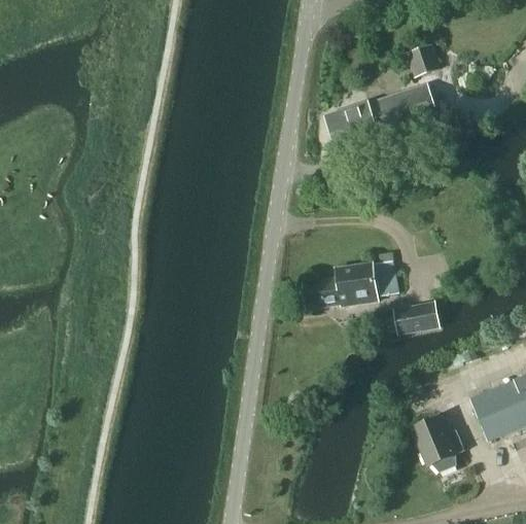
[(416,75),(440,68),(432,44),(409,53),(416,75)]
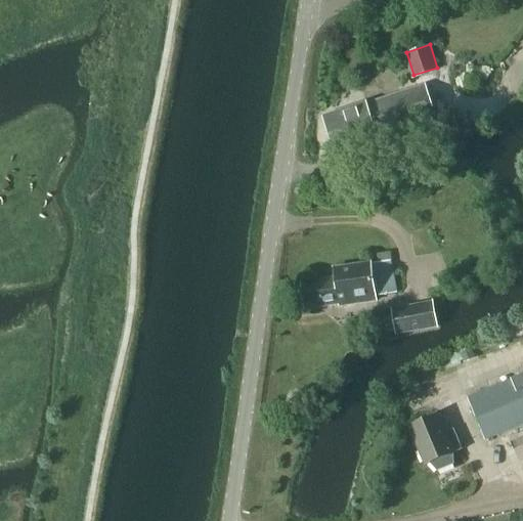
[(336,154),(379,139),(378,136),(436,118),(425,82),(323,115),(336,154)]
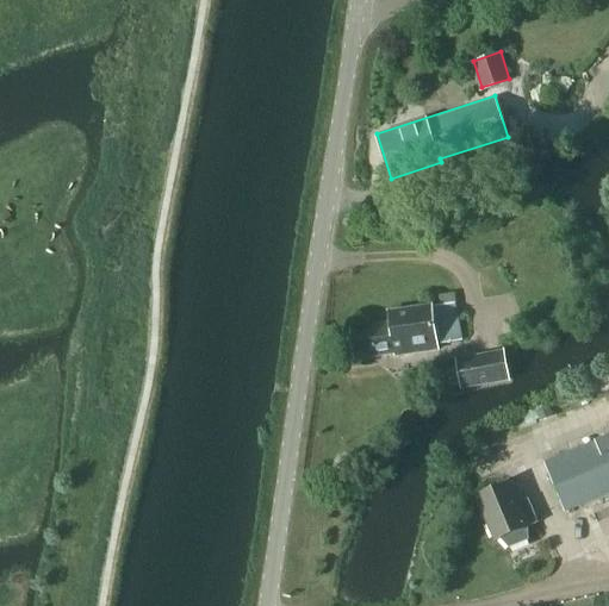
[(389,320),(352,326),(356,357),(404,350),(404,353),(439,348),(437,344),(463,341),(454,303),(433,306),(433,304),(387,310),(389,320)]
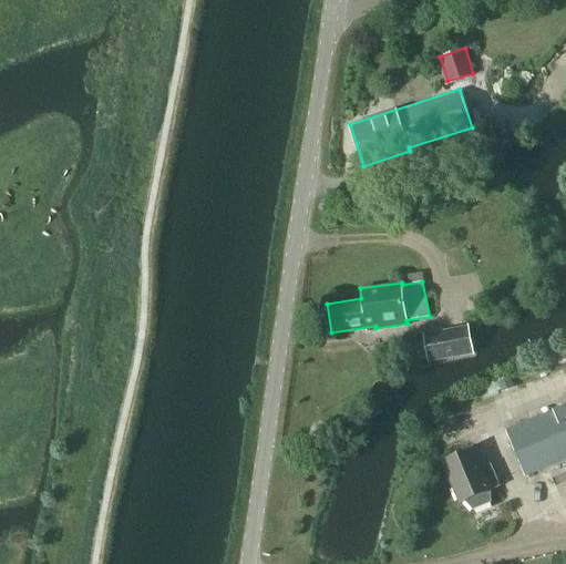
[(423,334),(426,351),(429,360),(463,352),(474,351),(469,324),(423,334)]
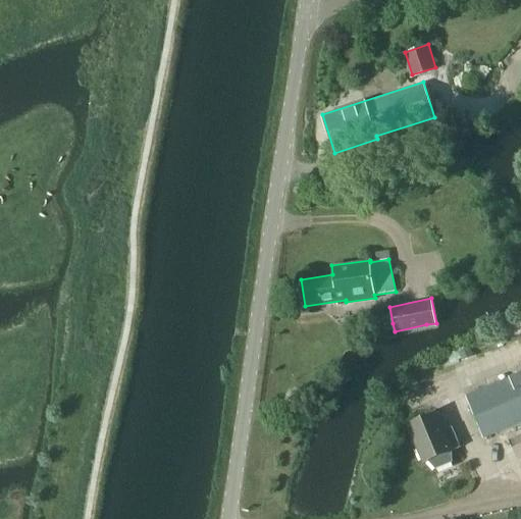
[(482,436),(520,420),(520,370),(465,394),(482,436)]
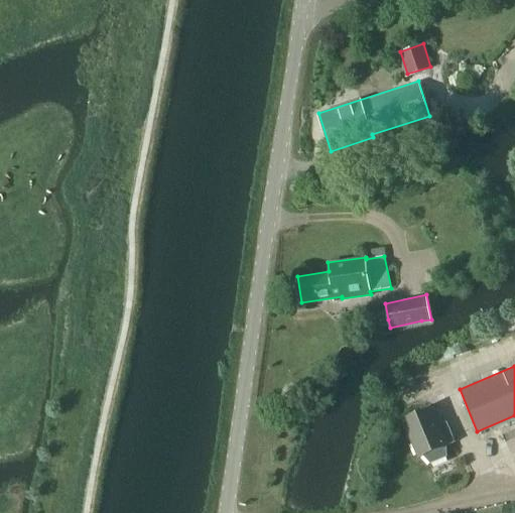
[(432,406),(402,419),(417,457),(422,455),(431,463),(446,457),(446,444),(455,440),(446,420),(439,423),(432,406)]
